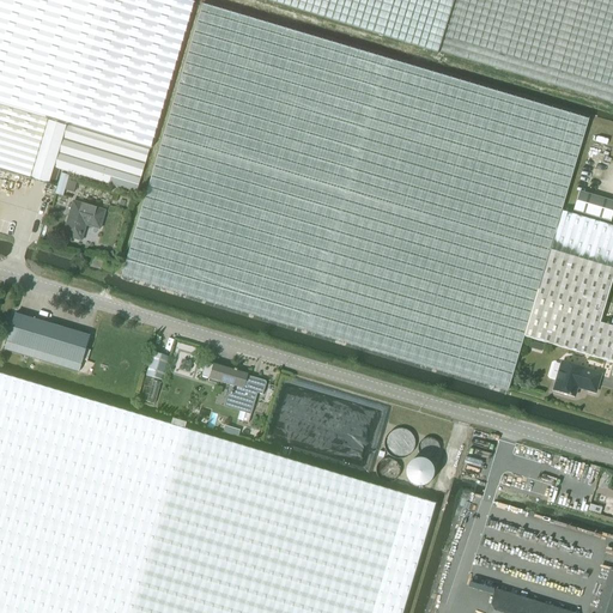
[(0,0),(0,105),(47,120),(66,126),(49,183),(44,199),(50,200),(59,170),(137,193),(192,5),(176,0),(0,0)]
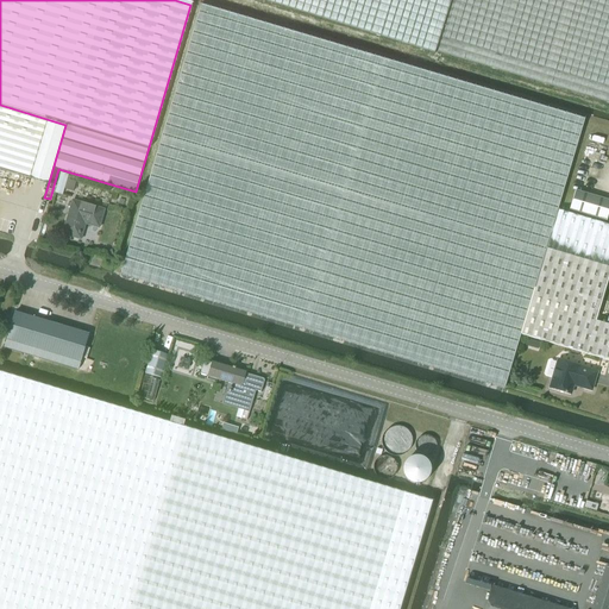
[(262,0),(434,54),(450,0),(262,0)]
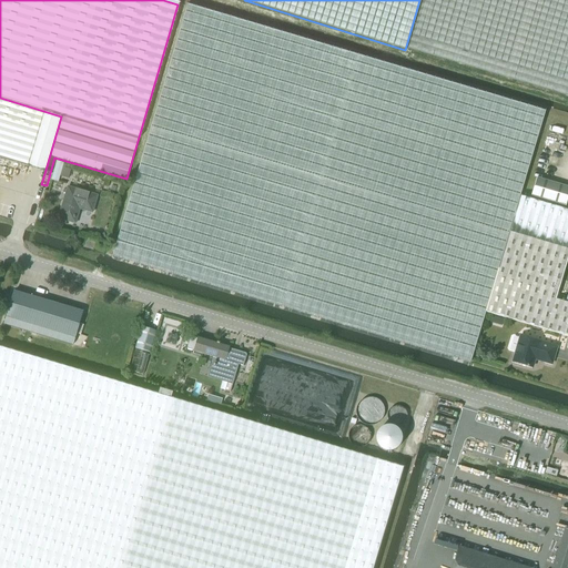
[(567,0),(423,0),(408,49),(567,95),(567,0)]
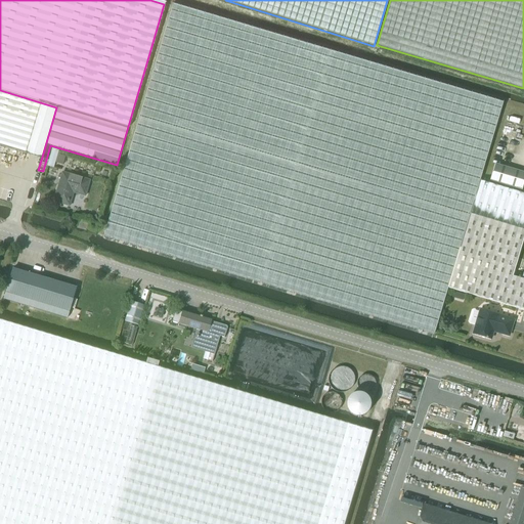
[(435,335),(448,289),(480,181),(505,103),(175,5),(105,236),(435,335)]
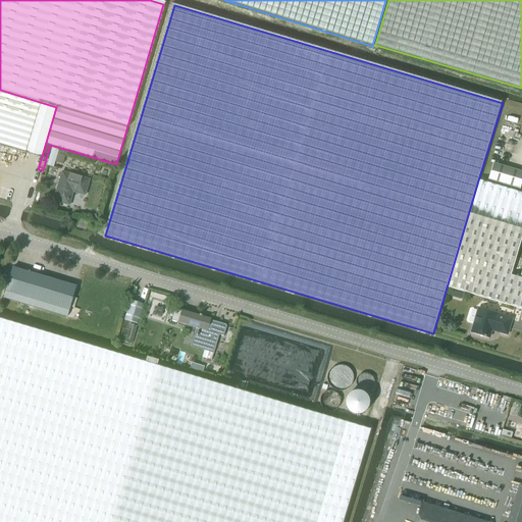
[(0,143),(25,151),(40,102),(0,90),(0,143)]
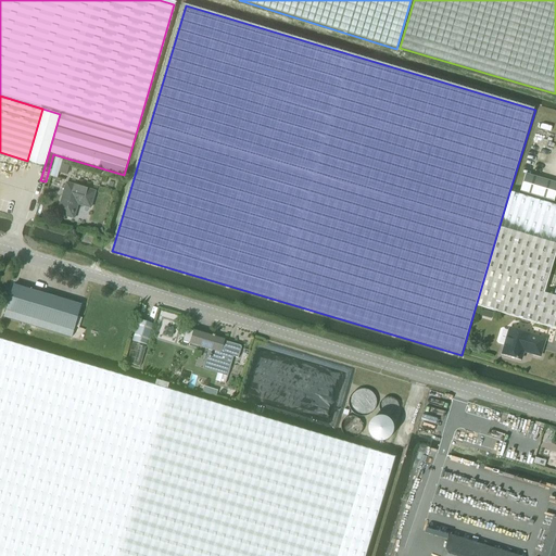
[(60,114),(42,109),(27,161),(45,166),(60,114)]
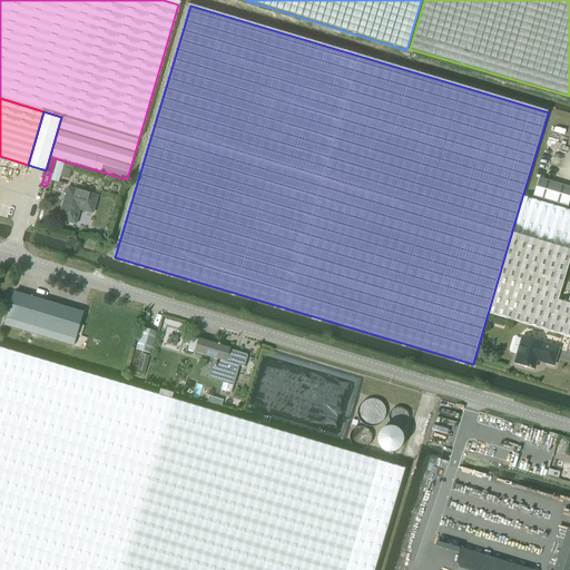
[(65,163),(57,160),(51,180),(58,183),(65,163)]
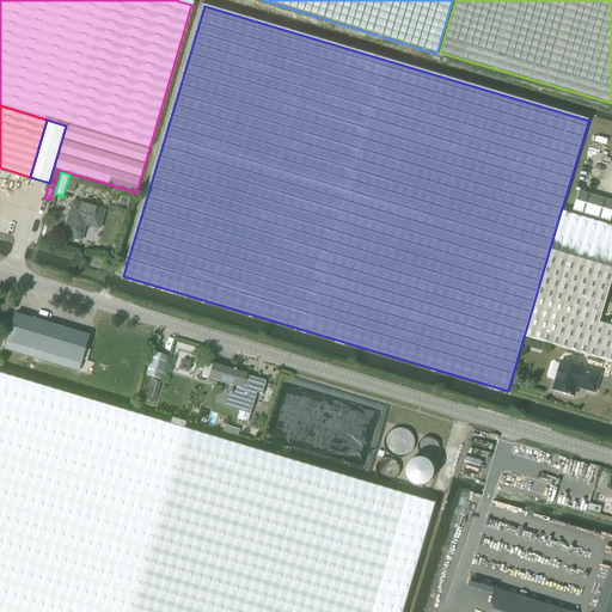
[(611,210),(611,201),(579,191),(573,210),(609,222),(611,210)]
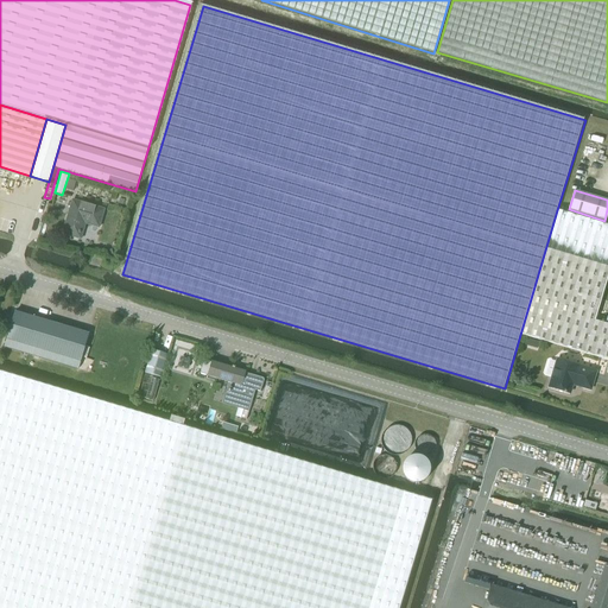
[(99,227),(103,209),(73,200),(62,234),(81,239),(86,223),(99,227)]
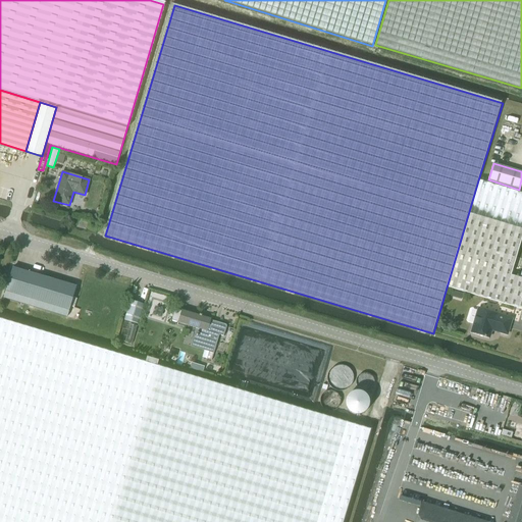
[(521,239),(521,193),(478,180),(447,288),(521,309),(521,278),(511,276),(521,239)]
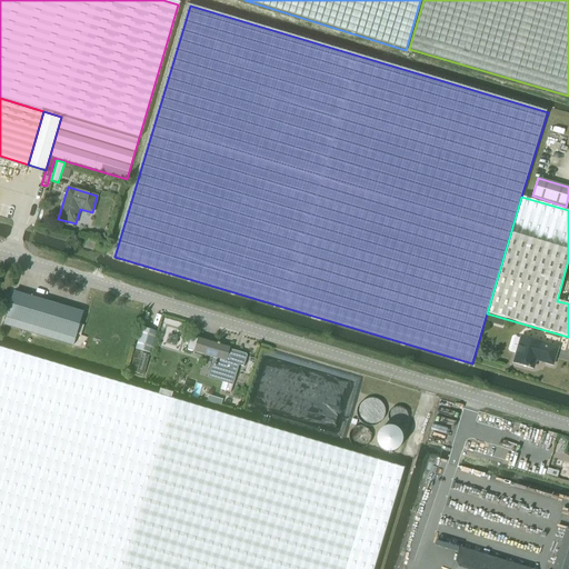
[(73,346),(83,311),(15,291),(5,325),(73,346)]
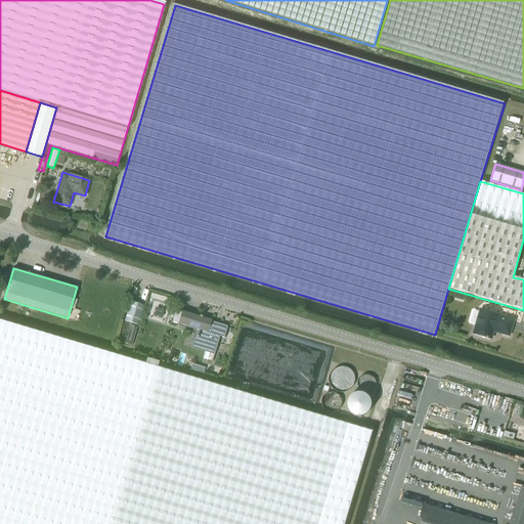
[(139,325),(145,306),(130,301),(124,321),(139,325)]
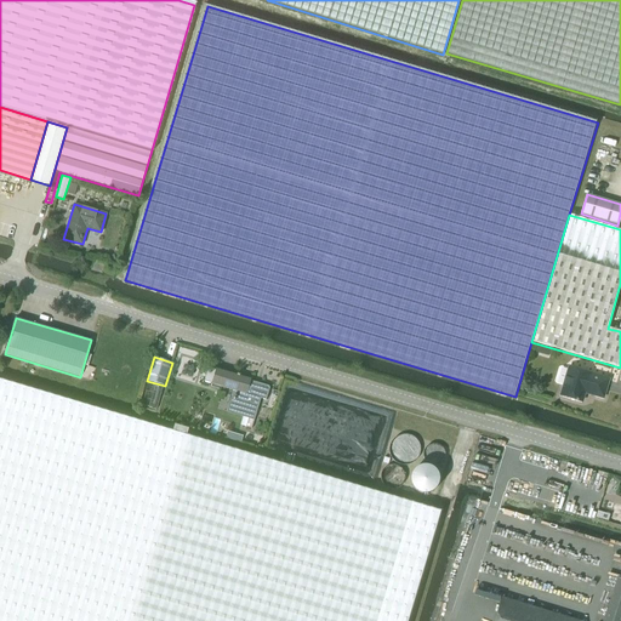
[(569,368),(560,397),(582,404),(586,393),(603,398),(609,380),(569,368)]
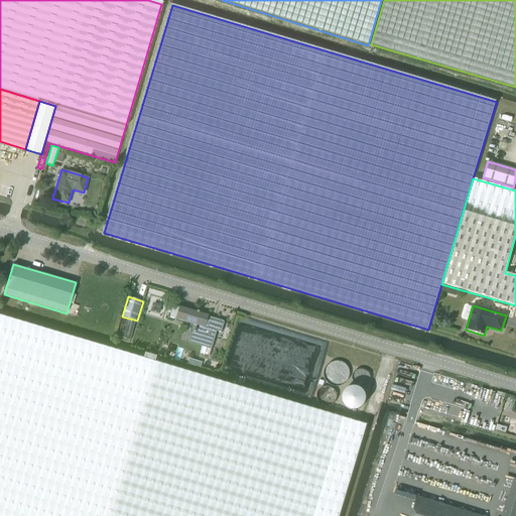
[(223,333),(226,323),(224,320),(210,316),(210,315),(180,306),(176,319),(197,326),(192,341),(205,344),(205,345),(206,346),(207,347),(209,348),(207,355),(210,356),(218,331),(223,333)]
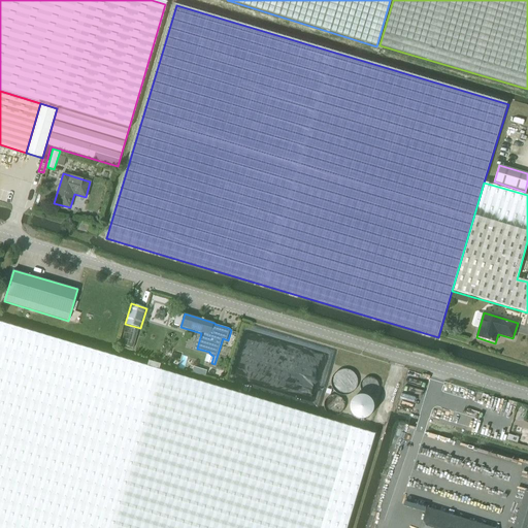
[(0,322),(0,527),(345,527),(374,435),(104,354),(0,322)]
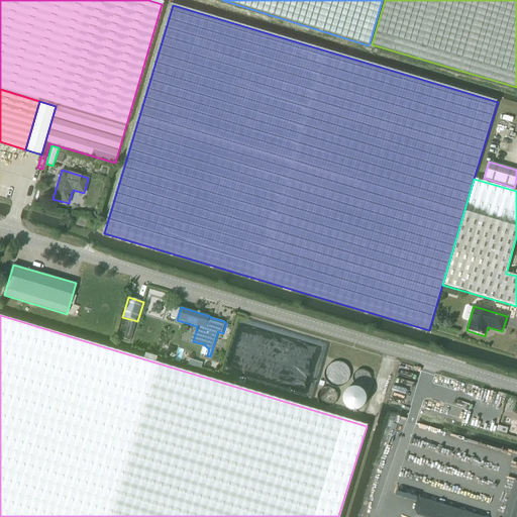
[(516,516),(516,483),(514,483),(502,516),(516,516)]
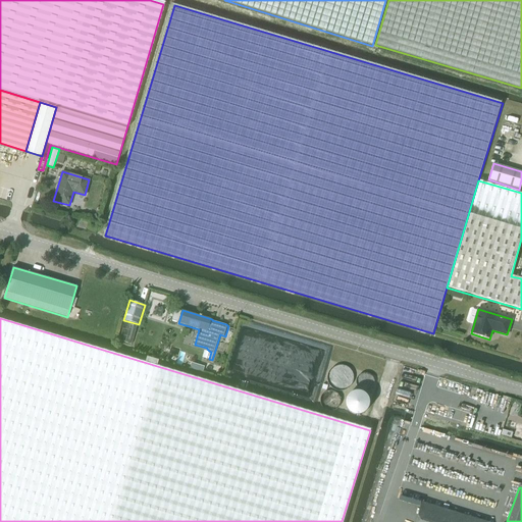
[(483,521),(422,504),(416,521),(483,521)]
